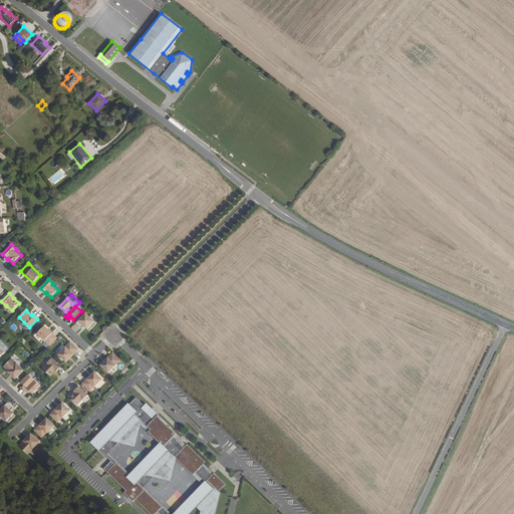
[(96,323),(85,313),(76,323),(82,328),(84,325),(89,330),(96,323)]
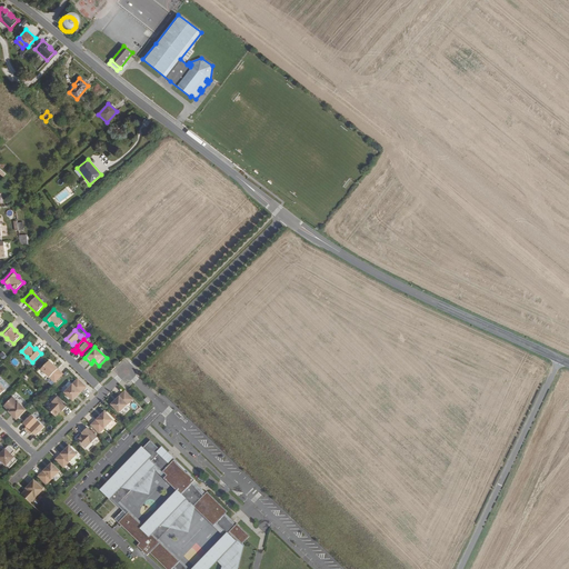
[(49,361),(41,370),(55,383),(63,375),(49,361)]
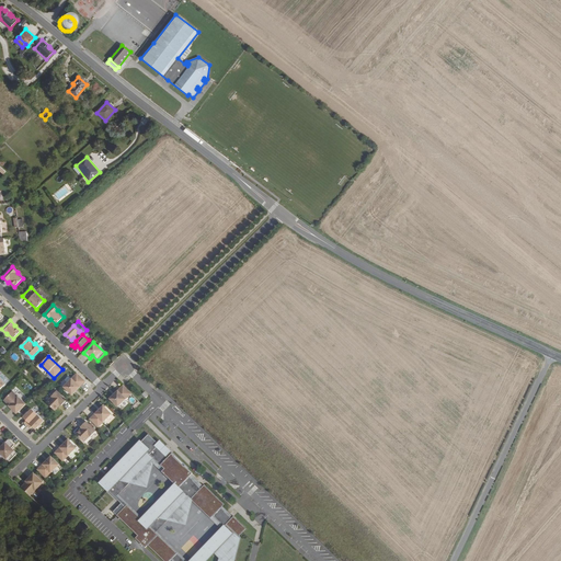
[(77,374),(64,387),(72,395),(86,381),(77,374)]
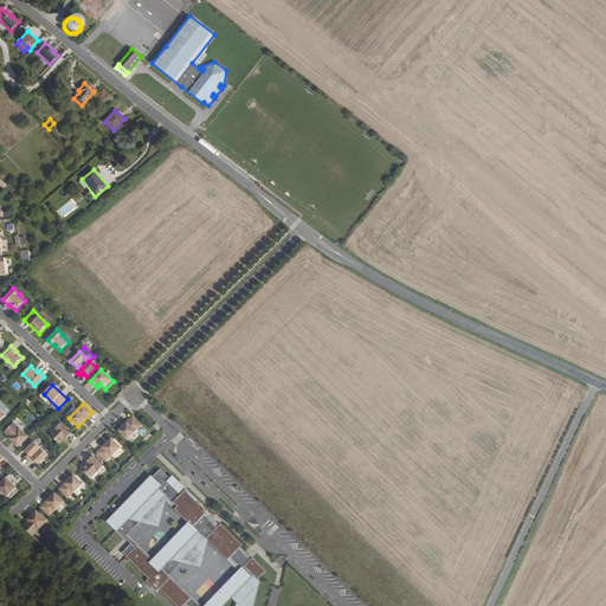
[(133,417),(118,431),(127,439),(142,425),(133,417)]
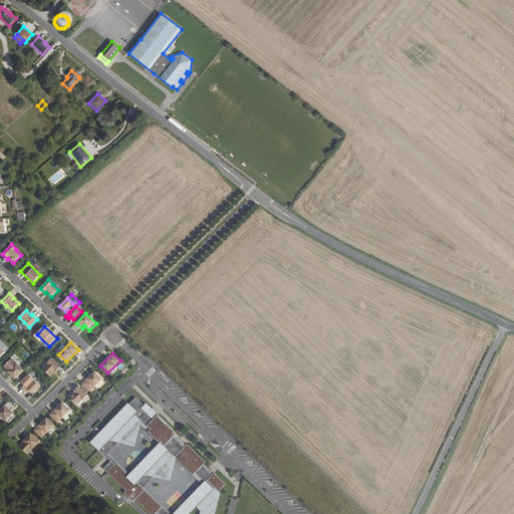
[(8,371),(15,379),(24,370),(12,358),(4,366),(8,371)]
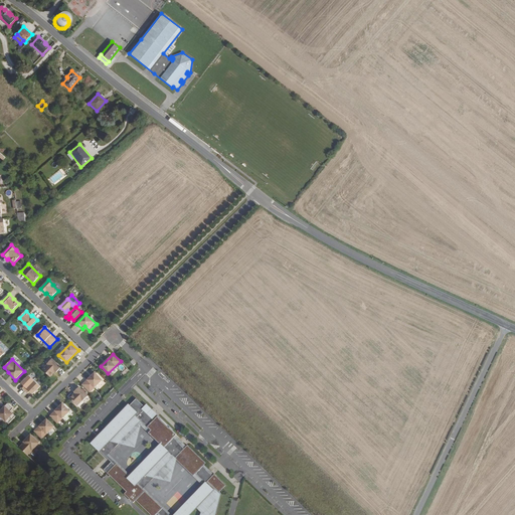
[(60,368),(51,359),(46,364),(47,364),(42,370),(49,377),(55,372),(55,373),(60,368)]
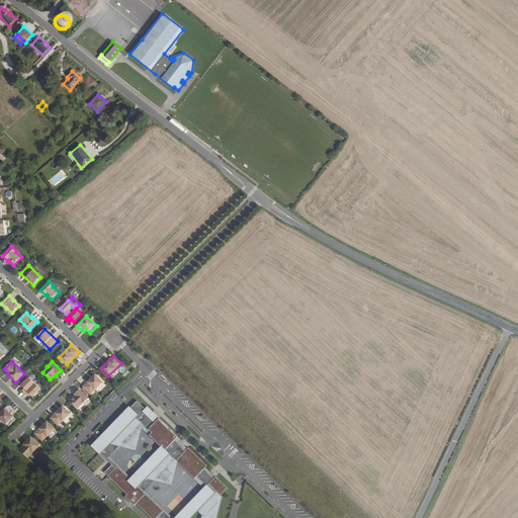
[(91,395),(103,382),(96,374),(83,386),(91,395)]
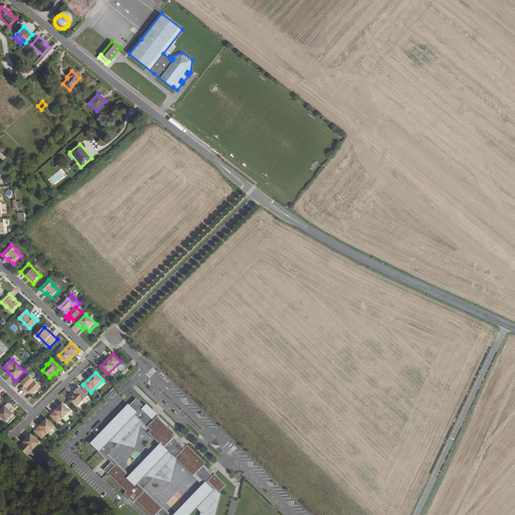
[(25,391),(34,381),(29,375),(21,383),(24,386),(22,388),(25,391)]
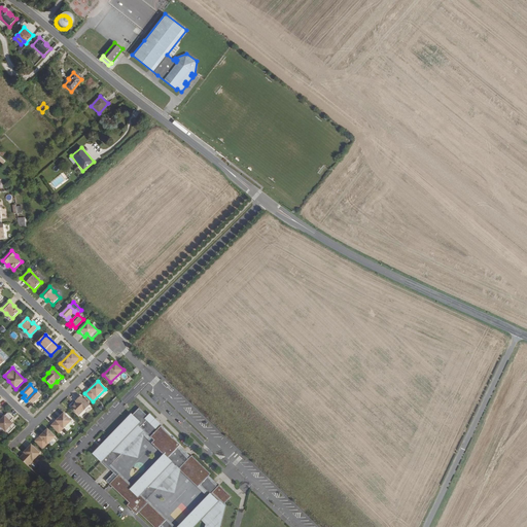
[(41,395),(35,390),(26,400),(29,402),(30,400),(33,403),(41,395)]
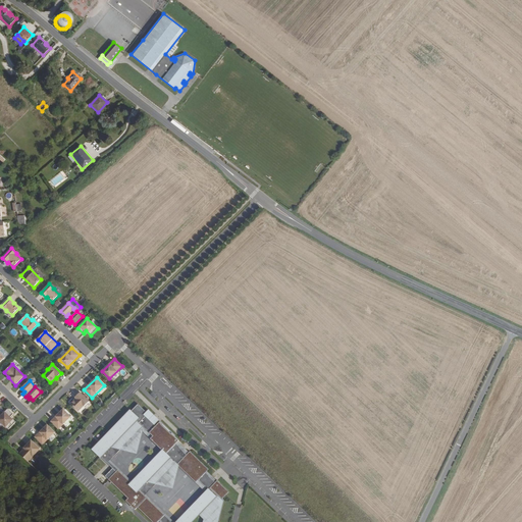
[(84,406),(89,402),(81,393),(75,398),(76,399),(70,404),(79,411),(84,406)]
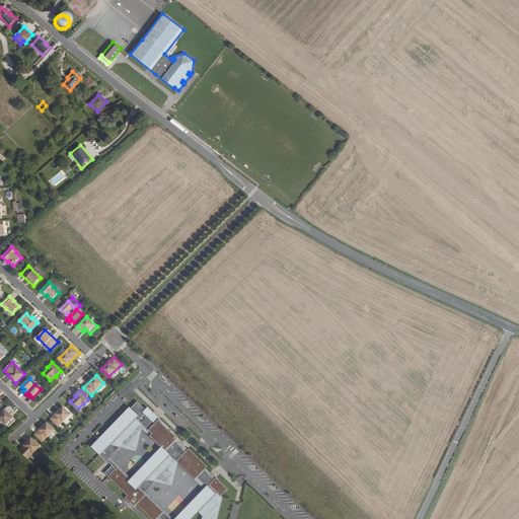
[(218,518),(217,518),(222,498),(221,497),(228,489),(216,477),(214,479),(208,473),(205,469),(208,466),(189,448),(186,452),(178,445),(175,441),(177,438),(158,420),(155,423),(145,414),(147,412),(137,401),(130,409),(107,432),(108,433),(104,438),(102,436),(92,447),(116,469),(107,476),(127,496),(125,498),(134,507),(137,505),(151,518),(156,518),(158,518),(164,512),(138,487),(146,478),(152,485),(155,482),(172,463),(170,461),(173,459),(195,479),(197,477),(207,487),(205,490),(175,518),(190,518),(199,511),(204,516),(203,518),(218,518)]
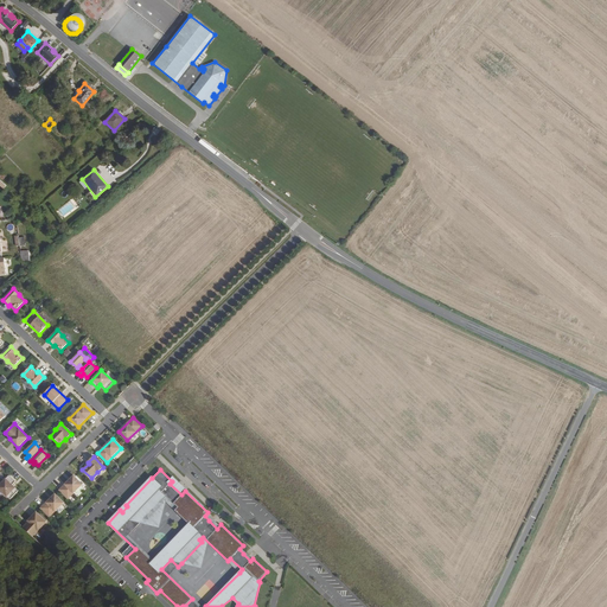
[(16,481),(10,475),(0,485),(0,489),(11,499),(19,491),(13,485),(16,481)]
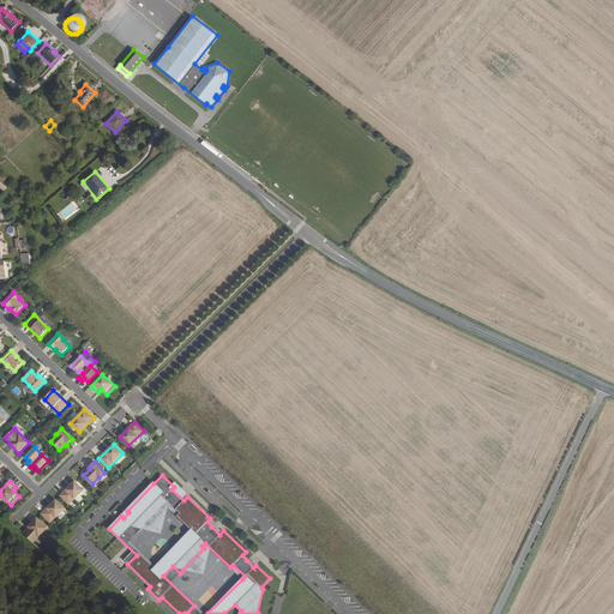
[(84,491),(74,481),(60,495),(68,505),(84,491)]
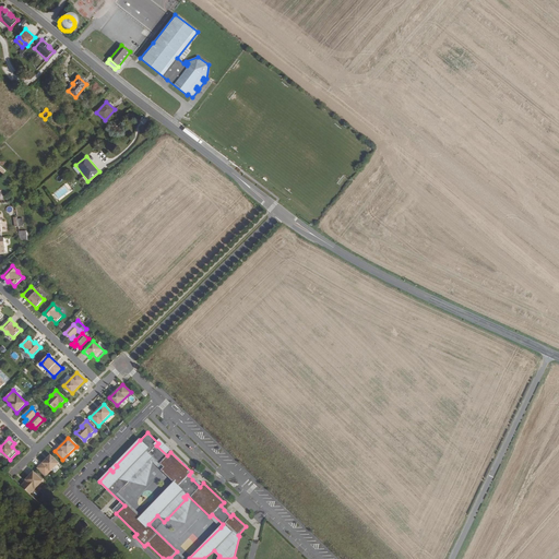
[(50,455),(37,467),(46,476),(59,463),(50,455)]
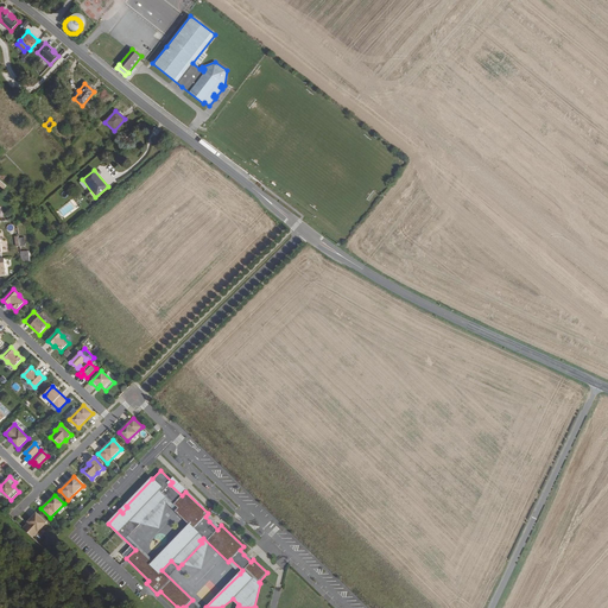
[(45,523),(35,513),(26,521),(27,523),(23,529),(32,538),(45,523)]
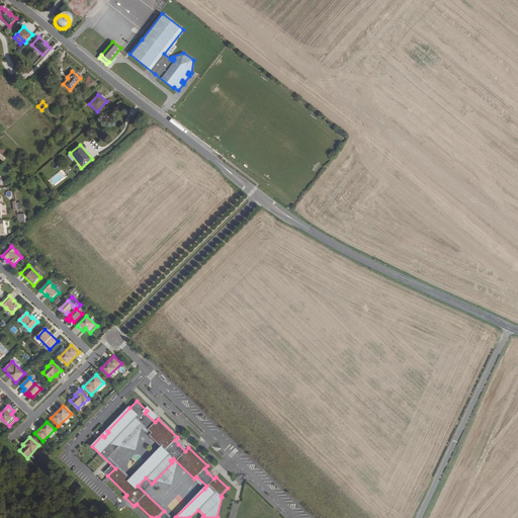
[(172,485),(178,463),(173,458),(170,460),(172,462),(155,481),(172,485)]
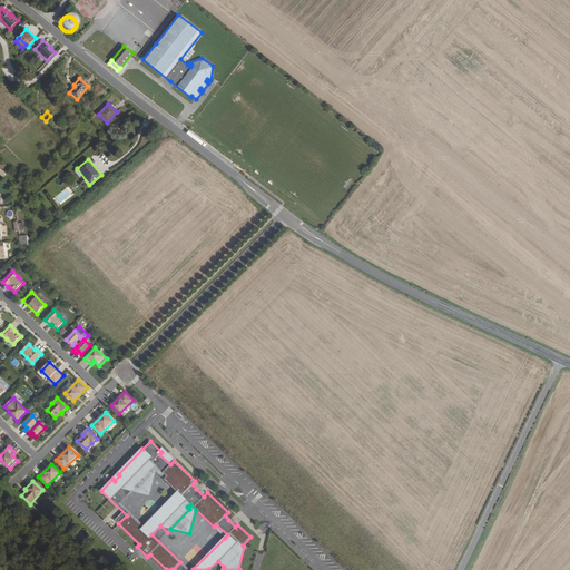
[(82,521),(92,531),(98,526),(88,516),(82,521)]
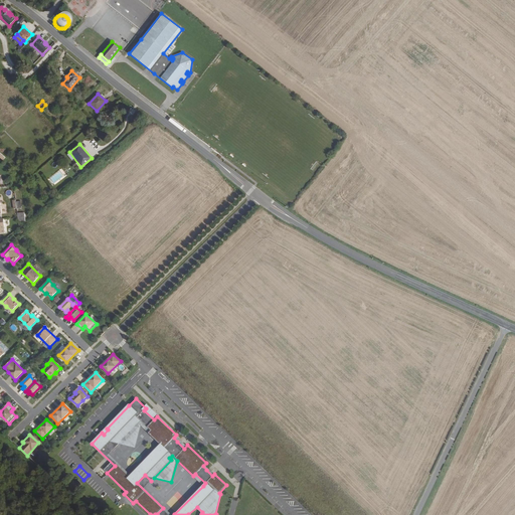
[(205,483),(195,474),(193,476),(203,486),(205,483)]
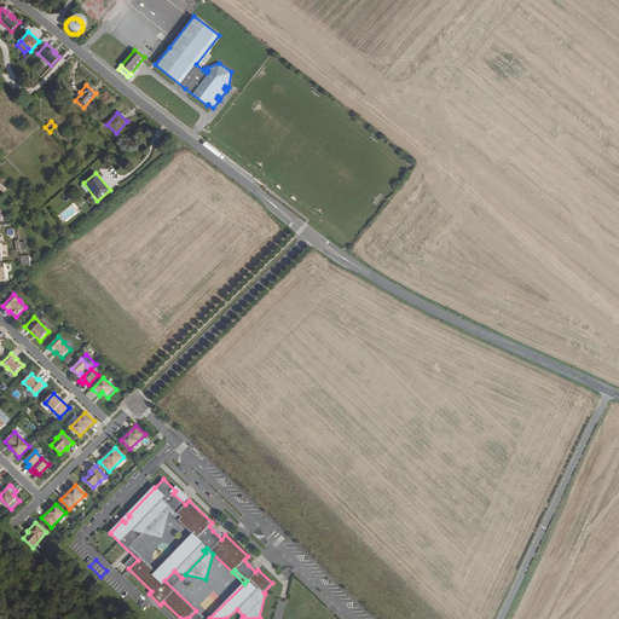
[(172,588),(181,578),(174,571),(165,580),(172,588)]
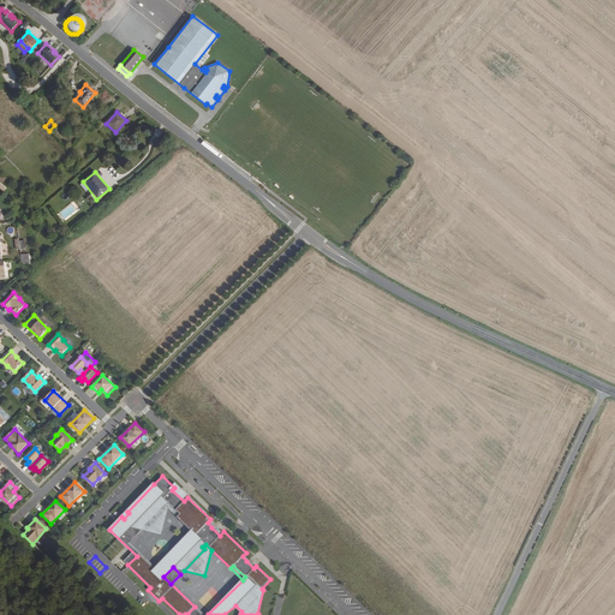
[(105,577),(115,587),(121,581),(111,571),(105,577)]
